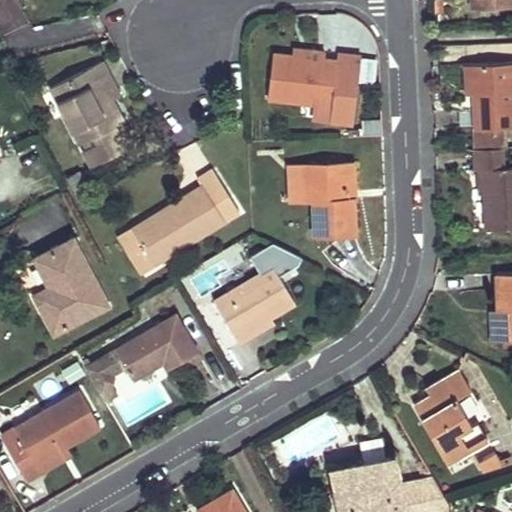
[(511,0),(473,0),(474,10),(511,8),(511,0)]
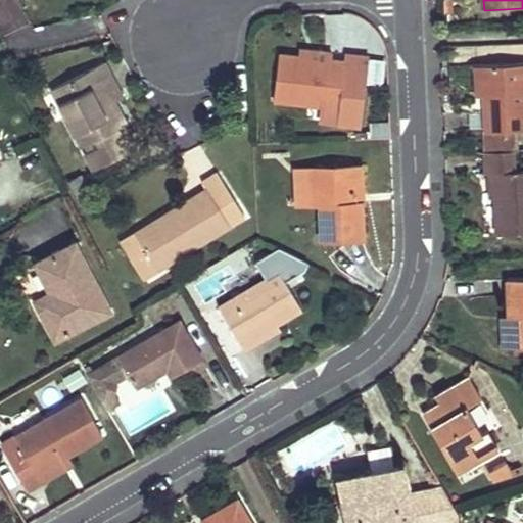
[(335,55),(310,52),(310,60),(308,65),(334,68),(335,63),(335,55)]
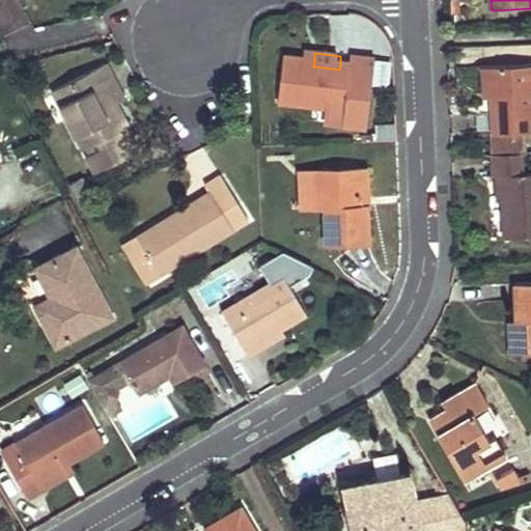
[(314,61),(285,58),(280,101),(331,107),(346,108),(344,123),(344,128),(369,131),(378,60),(354,57),(353,66),(340,64),(339,70),(313,66),(314,61)]
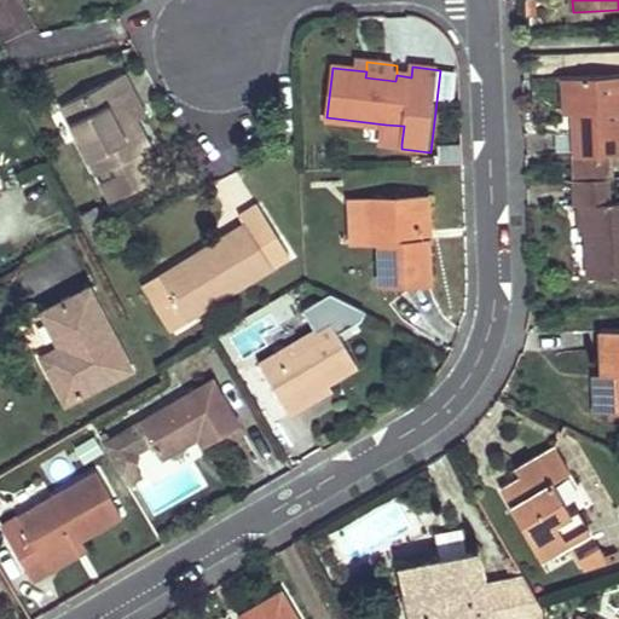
[(122,74),(62,106),(97,174),(103,172),(106,179),(100,181),(111,201),(158,177),(145,149),(149,146),(137,122),(127,104),(122,108),(117,98),(132,92),(122,74)]
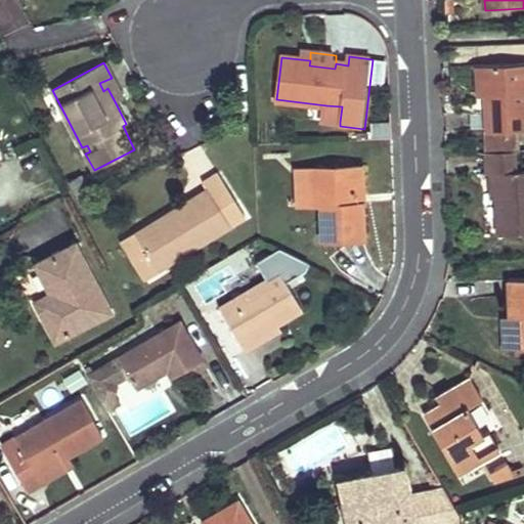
[(523,64),(484,66),(484,95),(485,132),(519,131),(523,130),(523,64)]
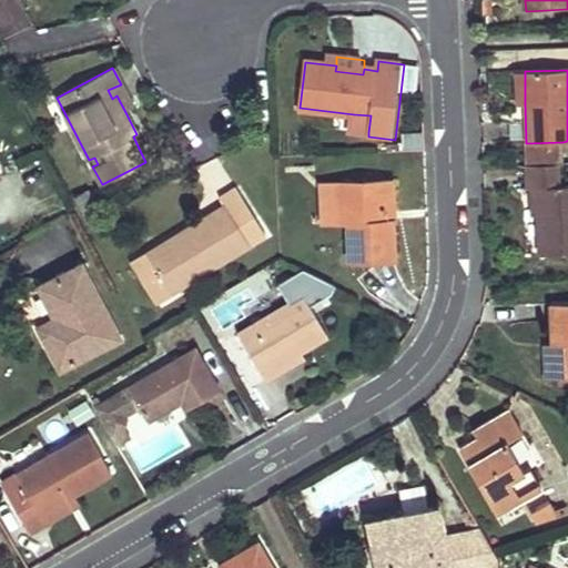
[(525,103),(525,71),(516,71),(517,104),(525,103)]
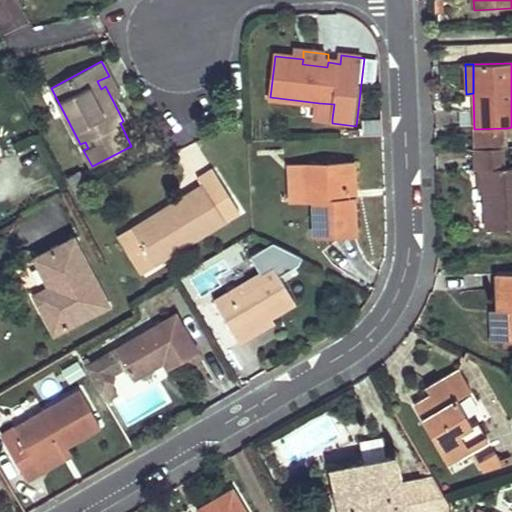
[(105,86),(113,101),(120,97),(109,76),(97,81),(101,89),(105,86)]
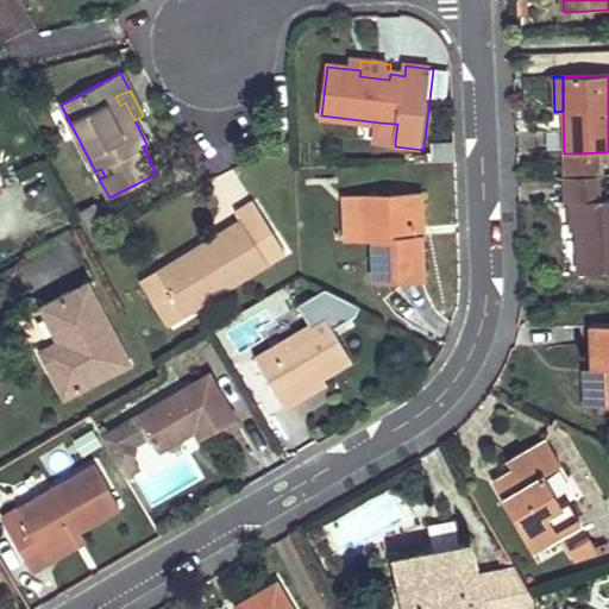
[(397,124),(380,123),(377,139),(395,142),(397,124)]
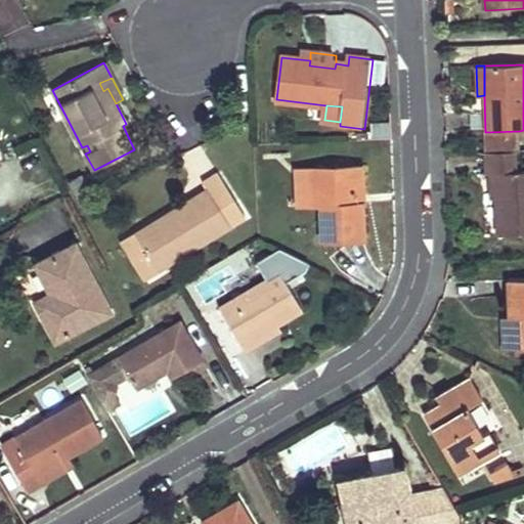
[(519,131),(485,132),(485,153),(501,151),(515,151),(519,151),(519,131)]
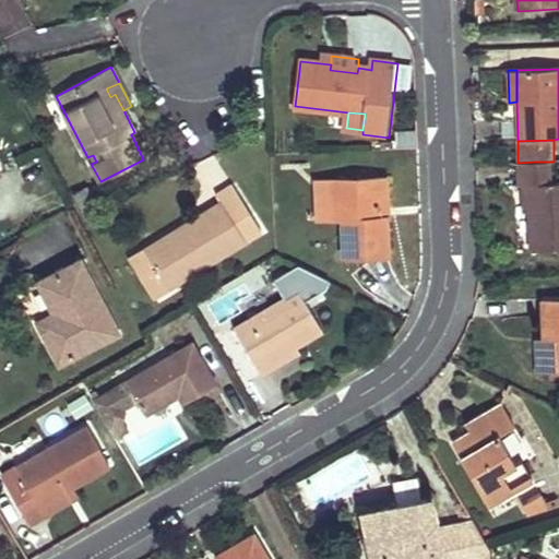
[(549,162),(535,162),(518,163),(519,187),(527,187),(527,215),(528,252),(538,252),(558,251),(558,182),(550,183),(549,162)]
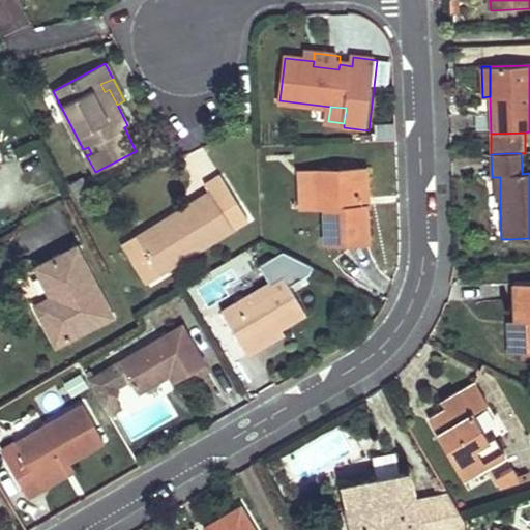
[(360,167),(316,168),(317,206),(327,206),(328,240),(370,233),(370,205),(362,206),(360,167)]
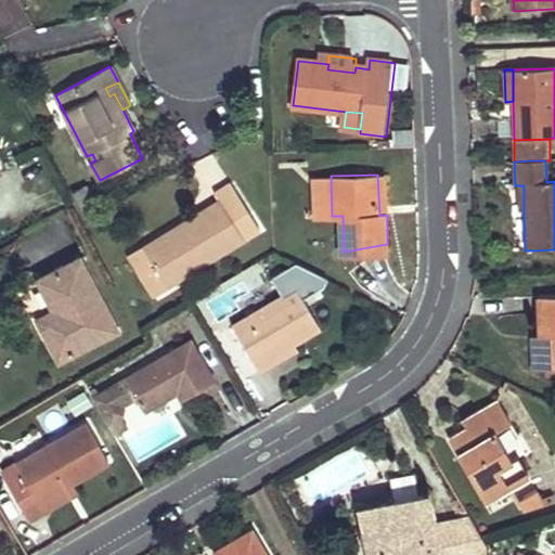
[(385,175),(377,175),(379,216),(387,215),(385,175)]
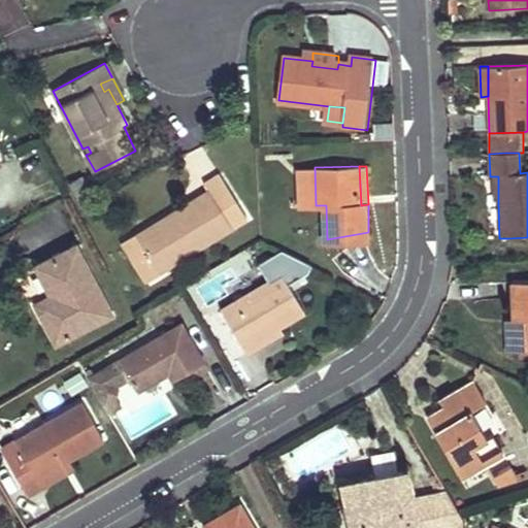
[(300,205),(316,205),(315,167),(299,168),(300,205)]
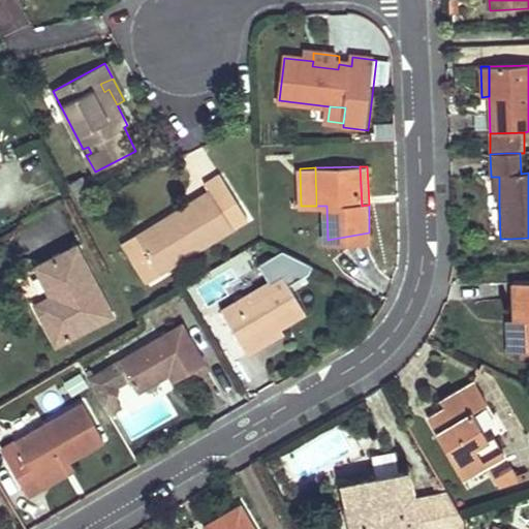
[(208,190),(161,220),(165,225),(139,241),(160,274),(231,228),(223,216),(239,206),(218,174),(203,184),(208,190)]
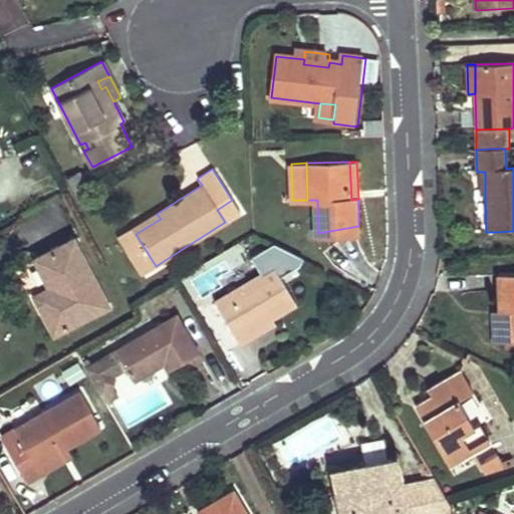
[(78,171),(67,176),(78,198),(89,193),(78,171)]
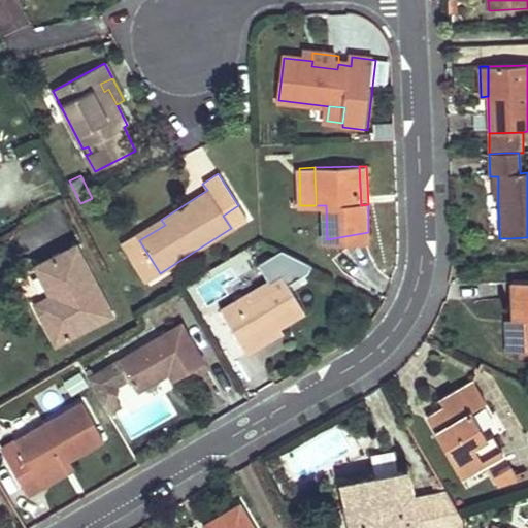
[(223,216),(231,228),(245,219),(238,205),(223,216)]
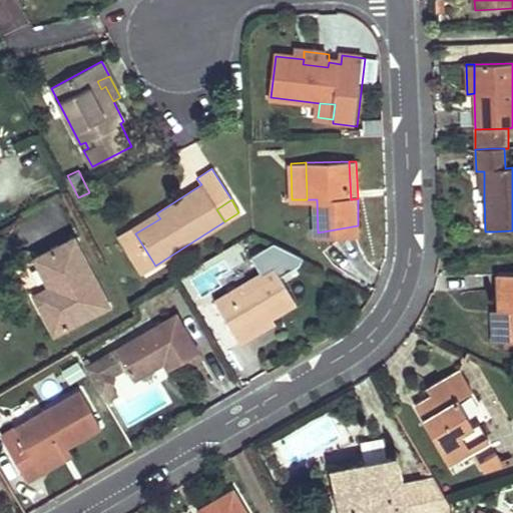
[(160,218),(156,213),(119,236),(142,273),(155,266),(135,233),(160,218)]
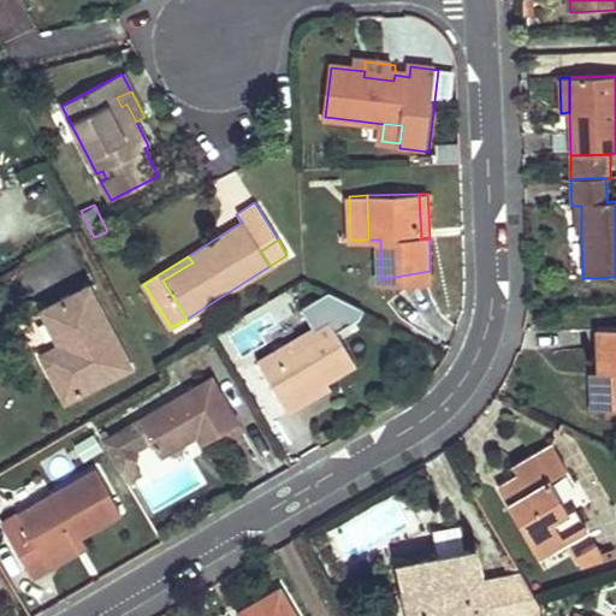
[(381,279),(381,280),(431,279),(430,271),(381,279)]
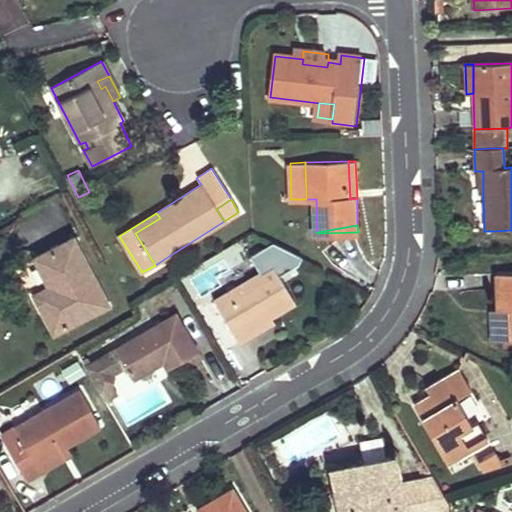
[(73,238),(35,257),(50,287),(57,301),(42,309),(54,333),(107,305),(73,238)]
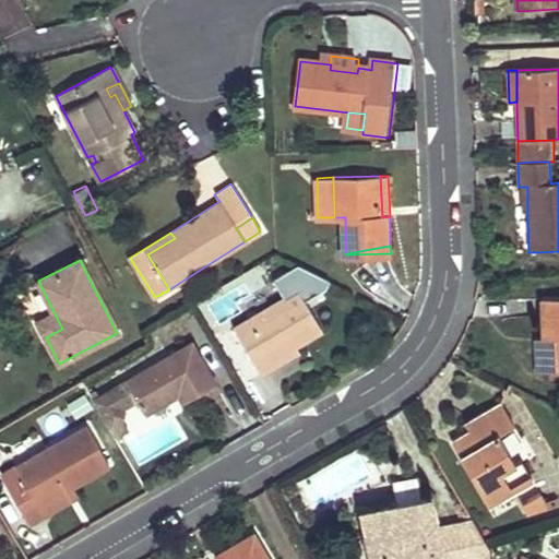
[(326,280),(298,265),(274,280),(285,298),(232,329),(260,376),(275,367),(271,360),(320,332),(304,304),(324,292),(326,280)]
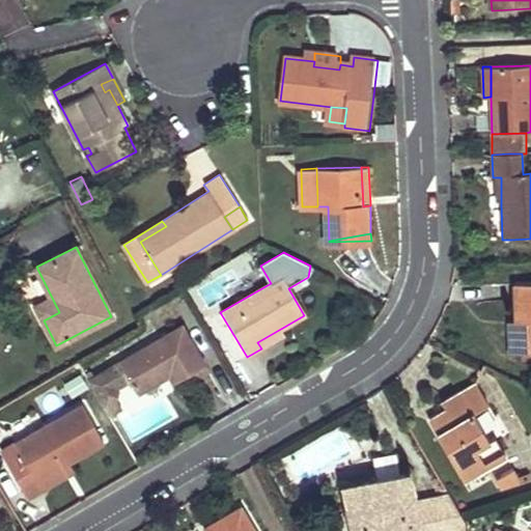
[(530,283),(513,283),(514,323),(516,353),(530,353),(530,283)]
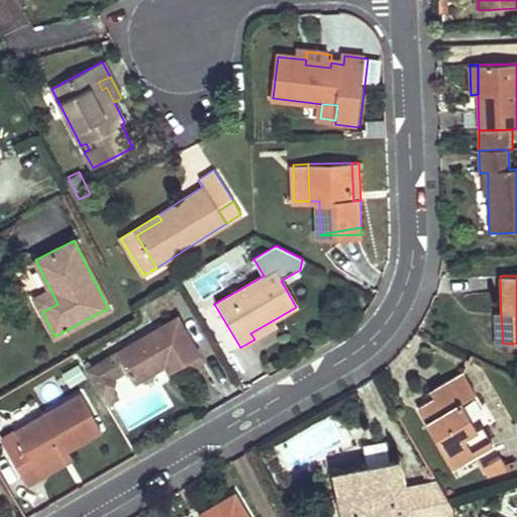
[(58,304),(50,290),(34,298),(42,312),(58,304)]
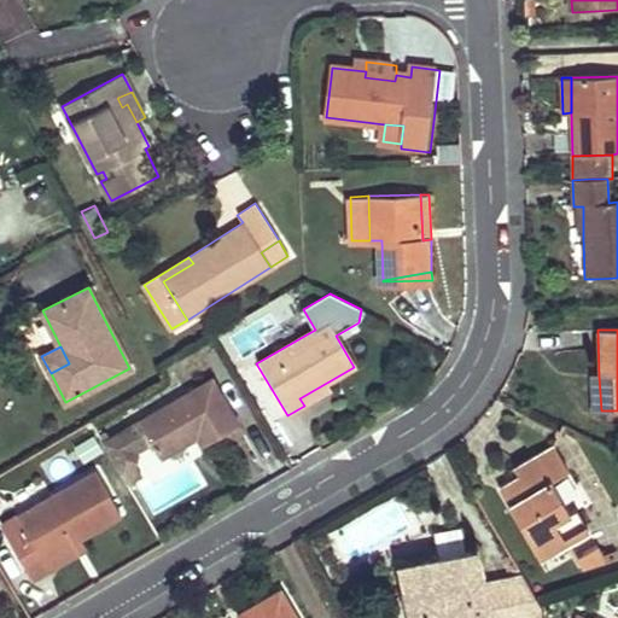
[(599,375),(589,375),(592,412),(601,410),(599,375)]
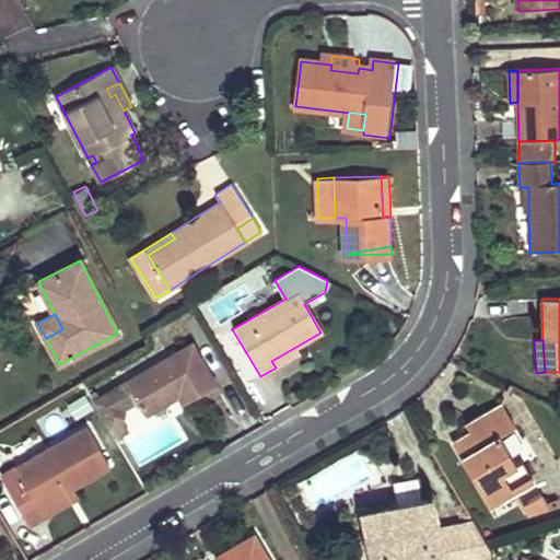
[(178,395),(184,404),(217,385),(191,343),(92,400),(108,430),(123,421),(126,411),(124,408),(137,400),(144,415),(178,395)]
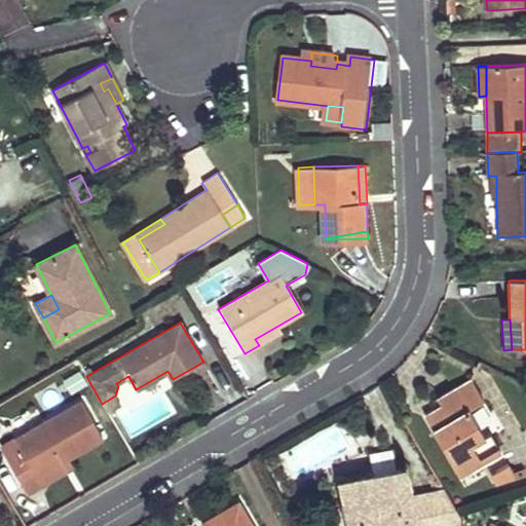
[(471,380),(438,400),(442,407),(424,416),(459,476),(500,452),(490,434),(485,437),(468,409),(483,402),(471,380)]
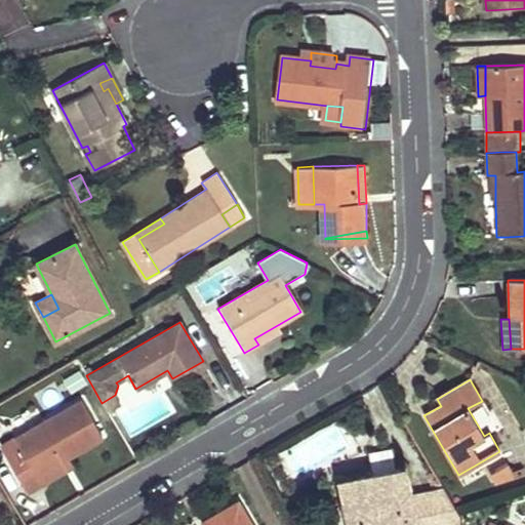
[(102,403),(107,411),(120,404),(115,395),(102,403)]
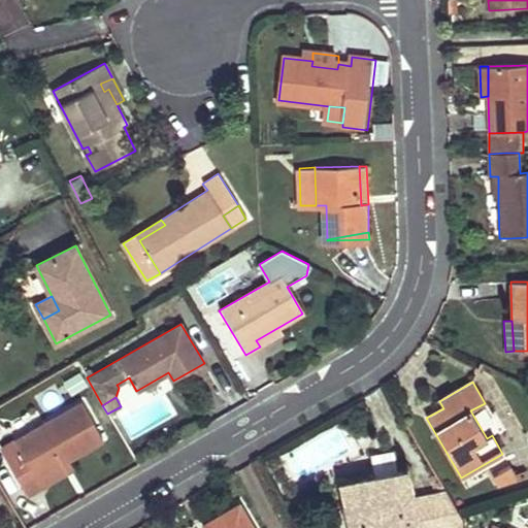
[(80,402),(14,441),(18,448),(3,457),(26,494),(41,486),(35,475),(67,458),(101,438),(80,402)]
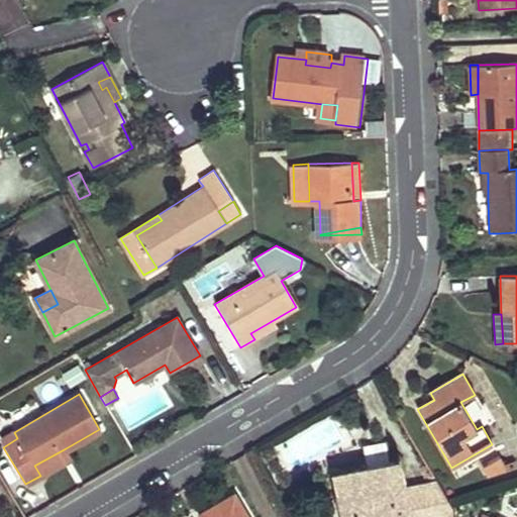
[(17,438),(14,432),(0,440),(3,447),(17,438)]
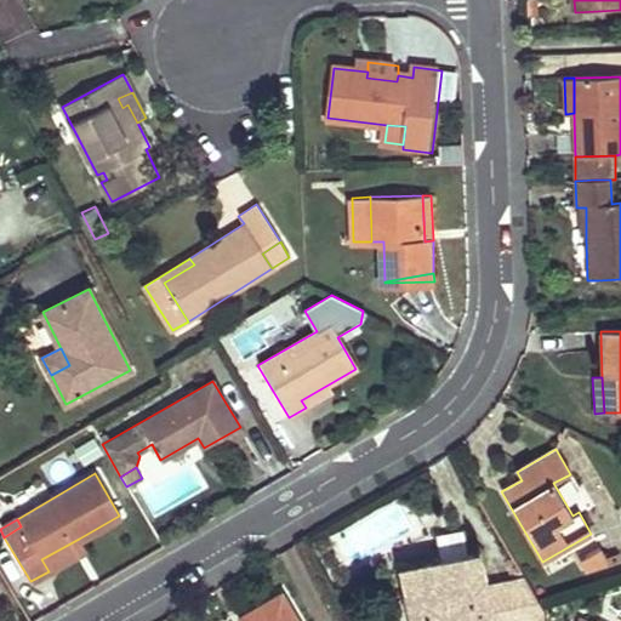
[(41,559),(49,571),(85,551),(79,539),(41,559)]
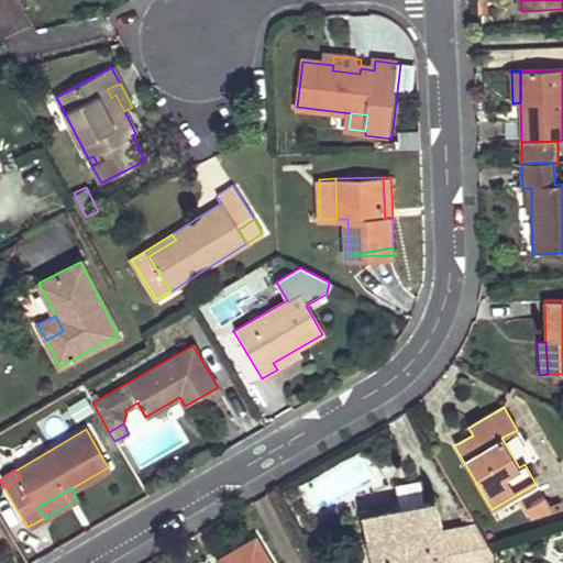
[(542,496),(522,508),(529,520),(552,512),(542,496)]
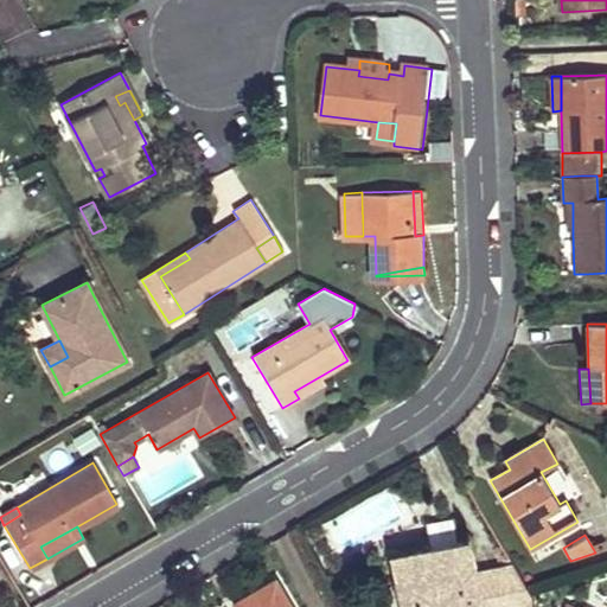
[(478,574),(470,537),(390,553),(402,606),(531,606),(532,596),(513,564),(478,574)]
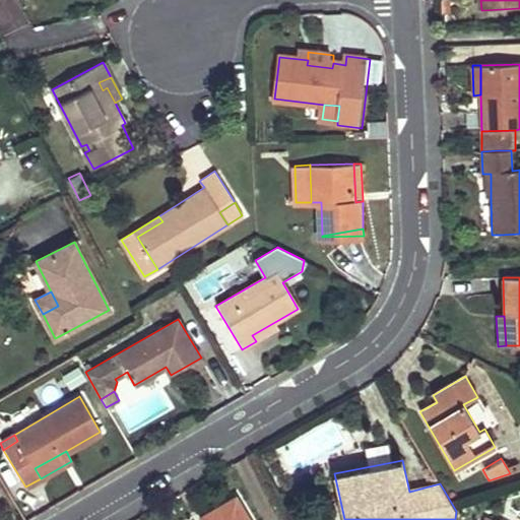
[(201,519),(246,519),(234,498),(200,517),(201,519)]
